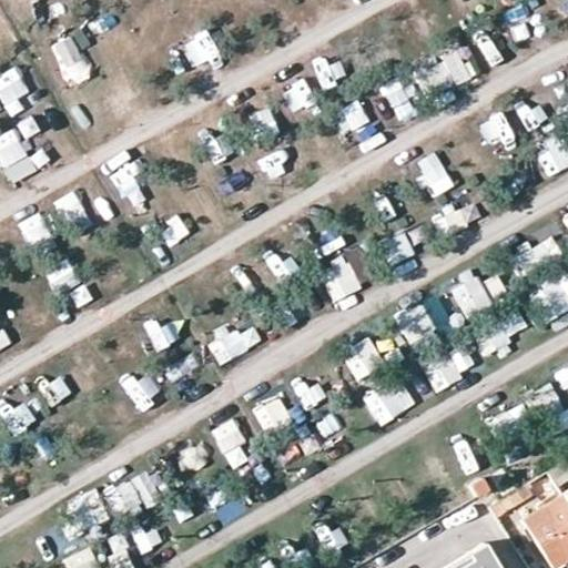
[(520,53),(547,41),(530,6),(505,17),(520,53)]
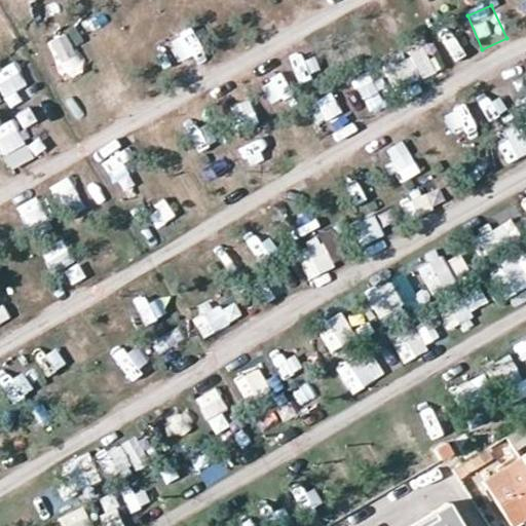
[(393,90),(438,74),(426,45),(383,63),(393,90)]
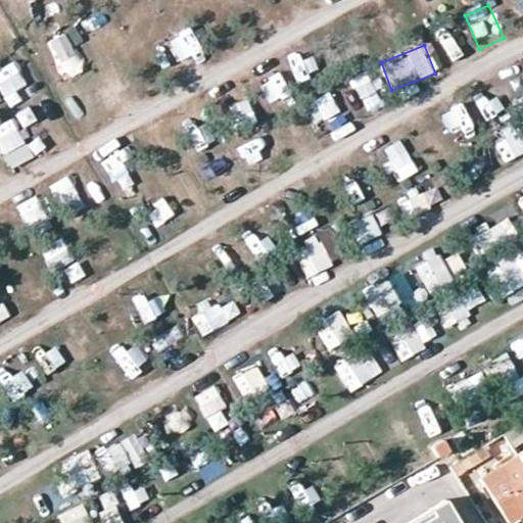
[(484,124),(522,108),(510,80),(472,94),(484,124)]
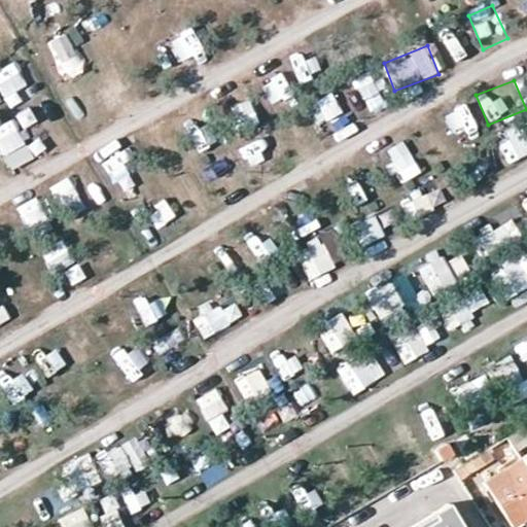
[(265,108),(288,97),(280,81),(257,94),(265,108)]
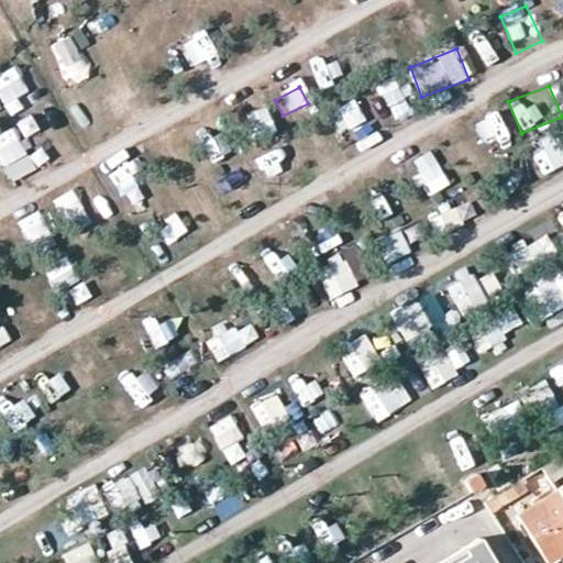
[(0,159),(11,183),(39,169),(17,127),(0,133),(0,159)]
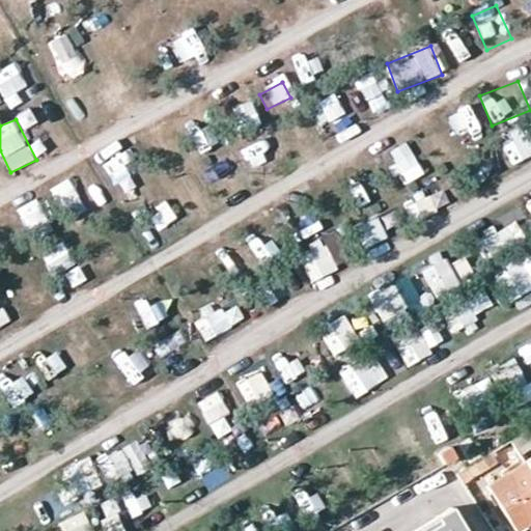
[(187,133),(194,154),(218,146),(211,126),(187,133)]
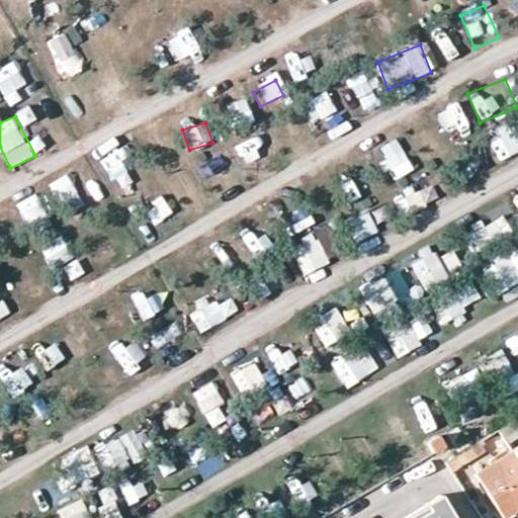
[(275,159),(258,128),(231,144),(248,174),(275,159)]
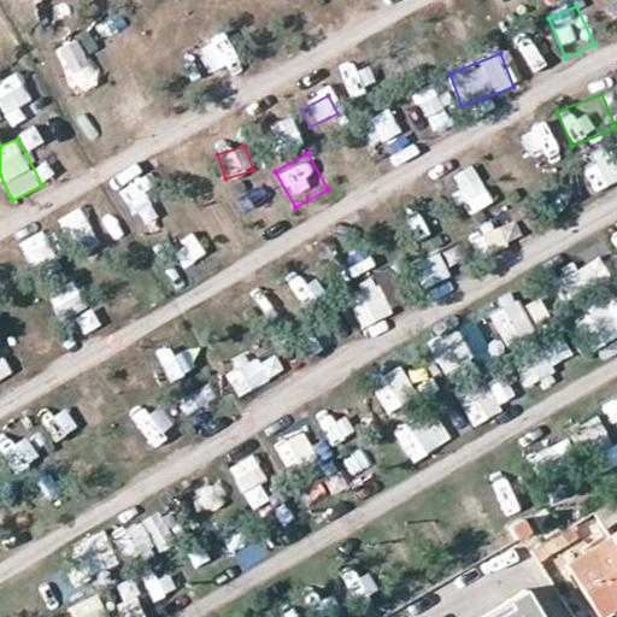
[(583,169),(595,193),(616,181),(616,162),(613,154),(583,169)]
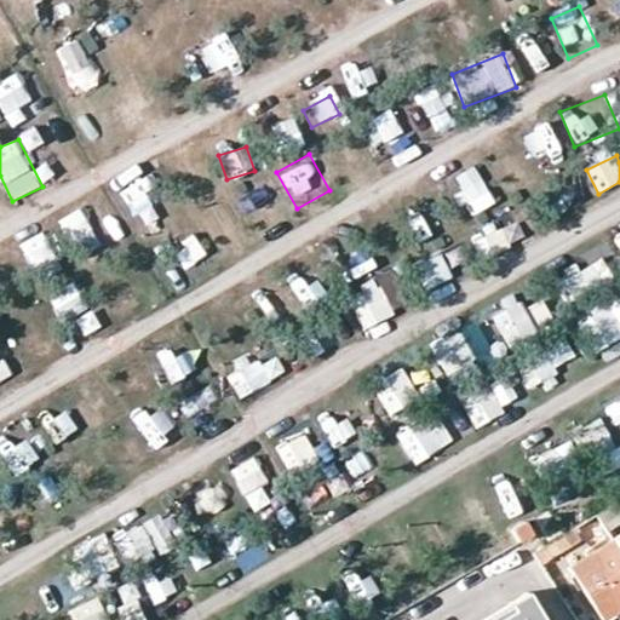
[(401,201),(417,231),(440,219),(425,190),(401,201)]
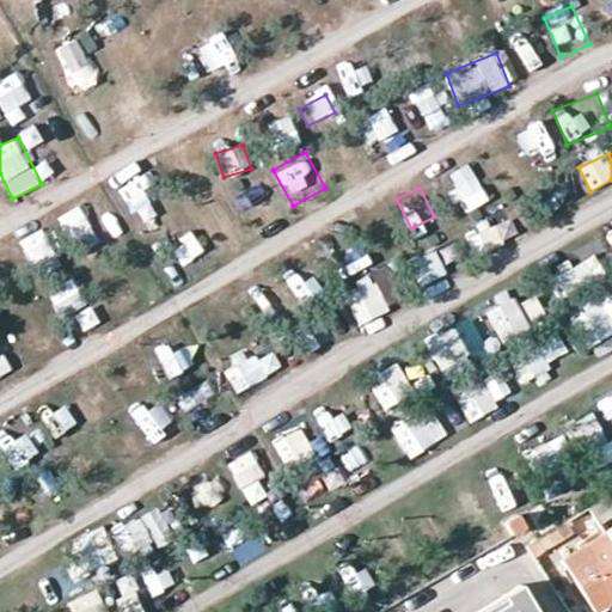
[(481,258),(513,236),(501,218),(469,240),(481,258)]
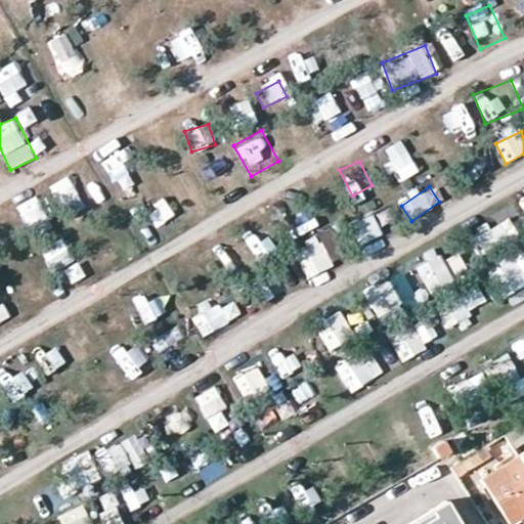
[(37,198),(16,210),(29,230),(48,218),(37,198)]
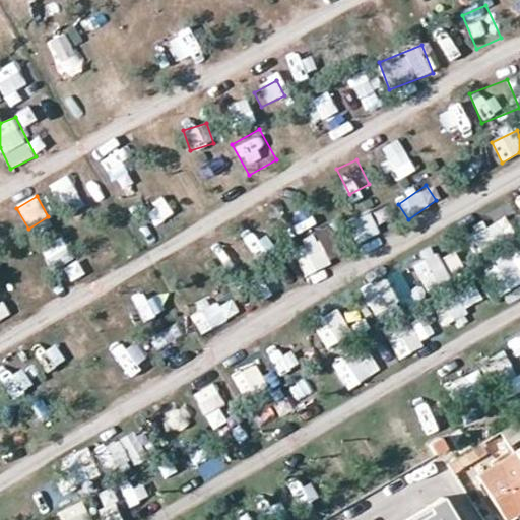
[(167,198),(150,204),(159,226),(176,219),(167,198)]
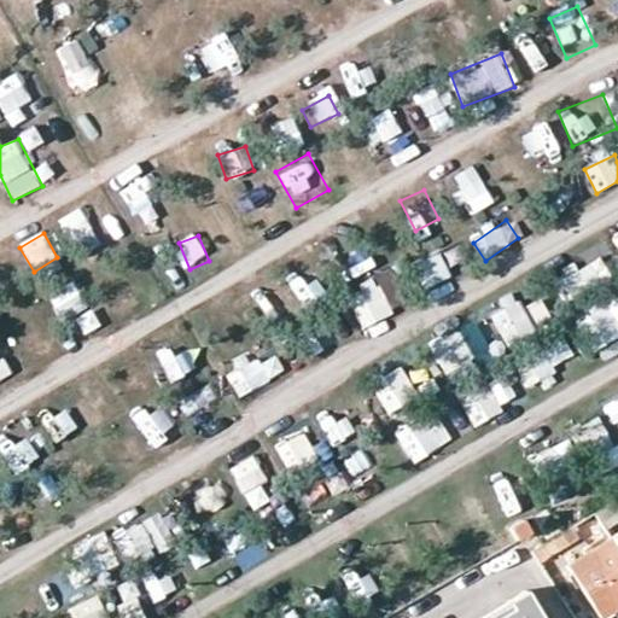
[(333,249),(344,281),(366,274),(355,242),(333,249)]
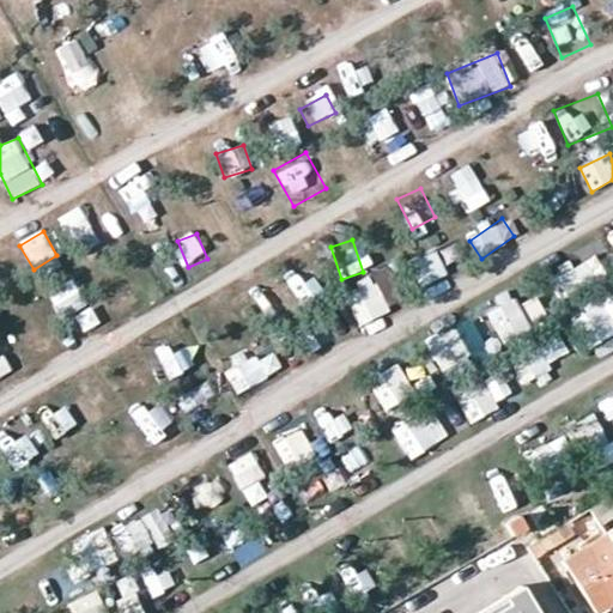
[(316,243),(289,254),(295,269),(284,273),(295,299),(316,290),(305,263),(321,258),(316,243)]
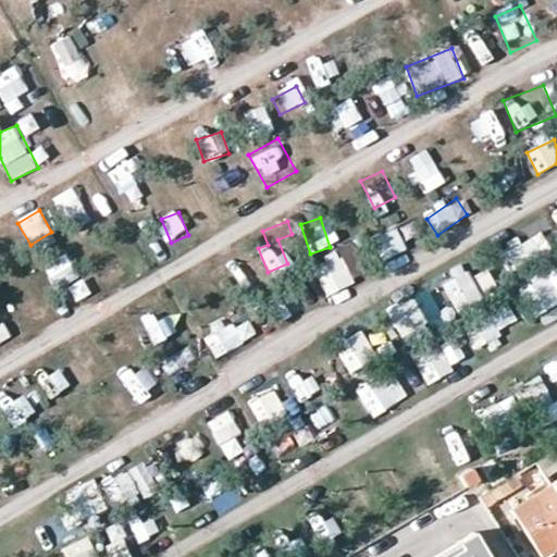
[(380,261),(405,250),(394,229),(370,239),(380,261)]
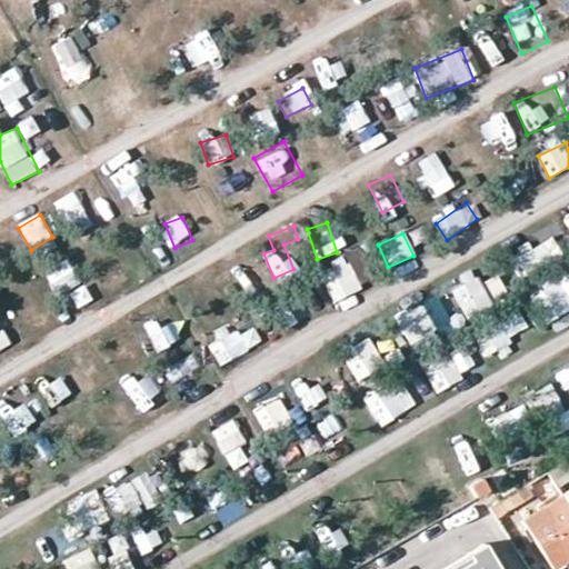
[(510,259),(519,279),(556,262),(547,242),(510,259)]
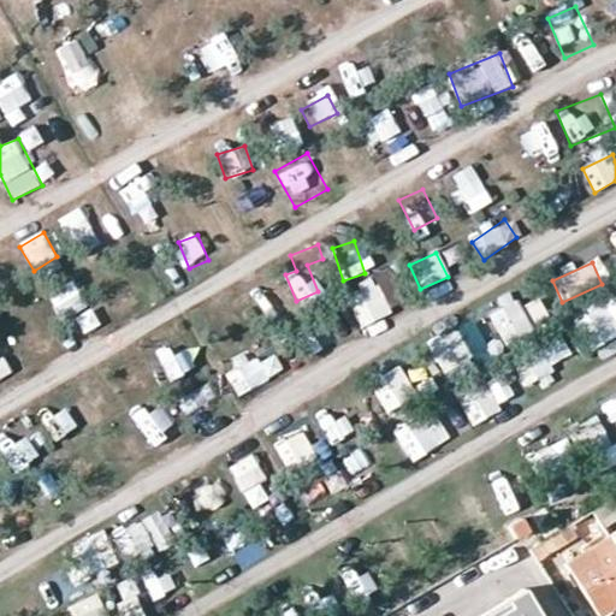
[(345,296),(361,329),(390,315),(374,282),(345,296)]
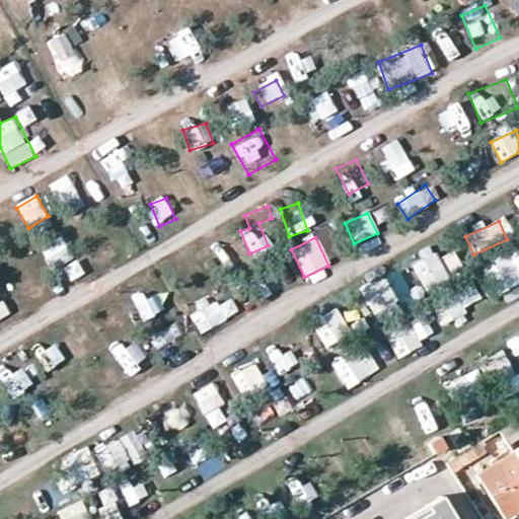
[(71,245),(52,253),(63,280),(82,272),(71,245)]
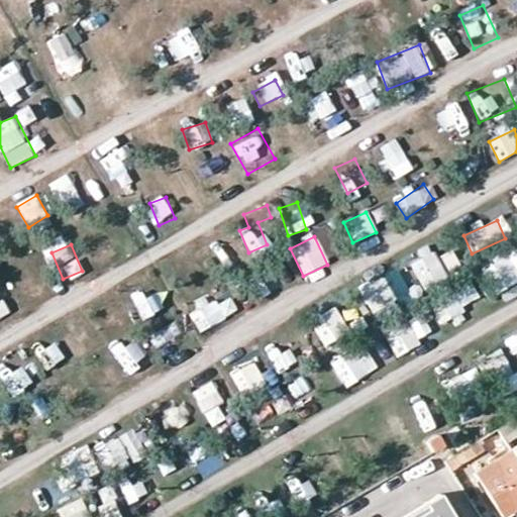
[(482,269),(496,293),(516,280),(516,249),(516,248),(482,269)]
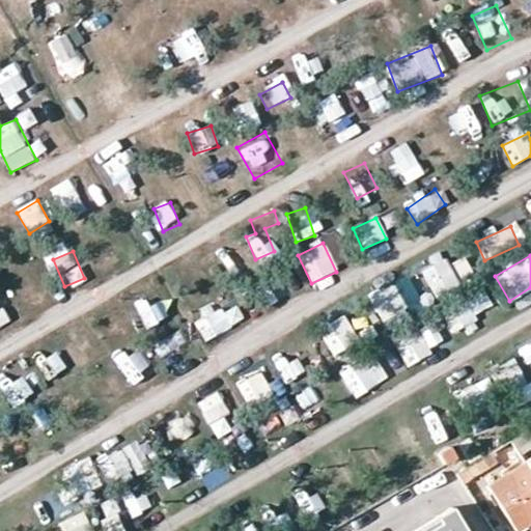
[(422,270),(435,298),(458,286),(446,259),(422,270)]
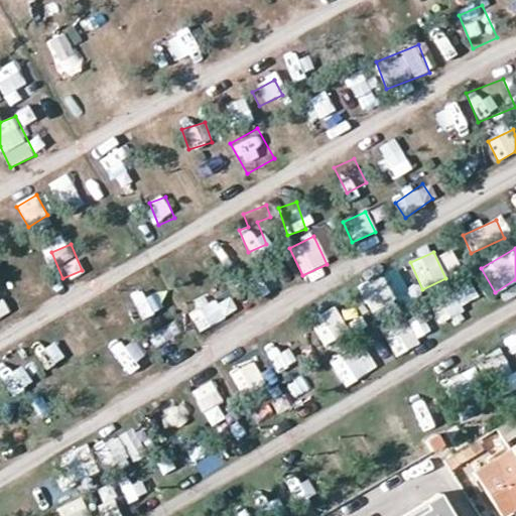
[(375,316),(412,294),(396,268),(359,290),(375,316)]
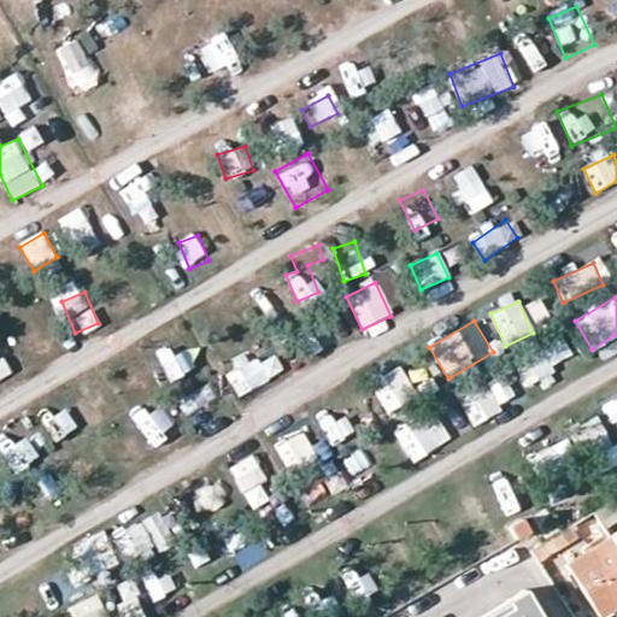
[(538,395),(562,375),(538,345),(512,365),(538,395)]
